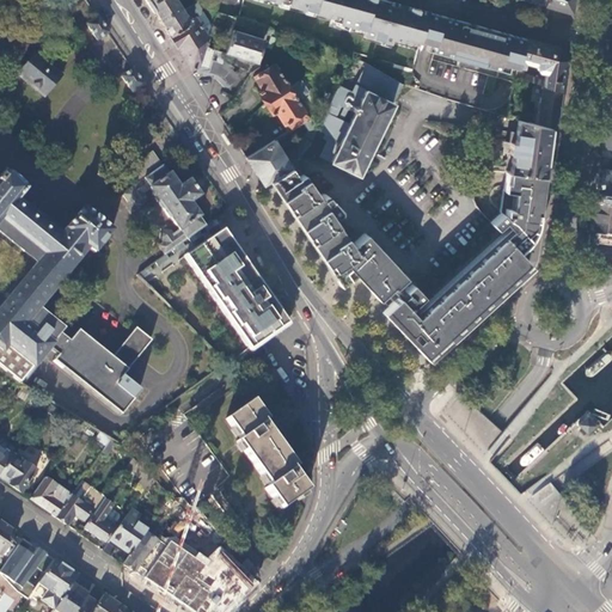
[(146,0),(154,13),(167,34),(194,17),(199,13),(201,7),(196,1),(181,11),(173,0),(146,0)]
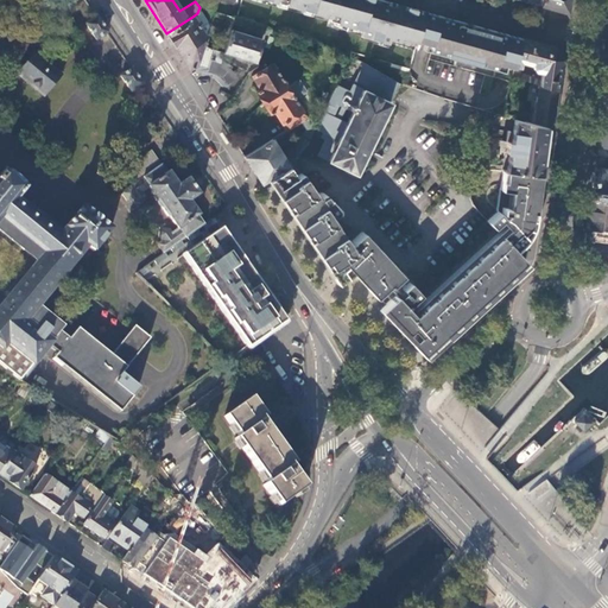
[(271,0),(329,16),(328,19),(362,29),(361,33),(387,40),(388,37),(405,42),(406,36),(417,39),(424,11),(388,1),(387,5),(371,0),(271,0)]
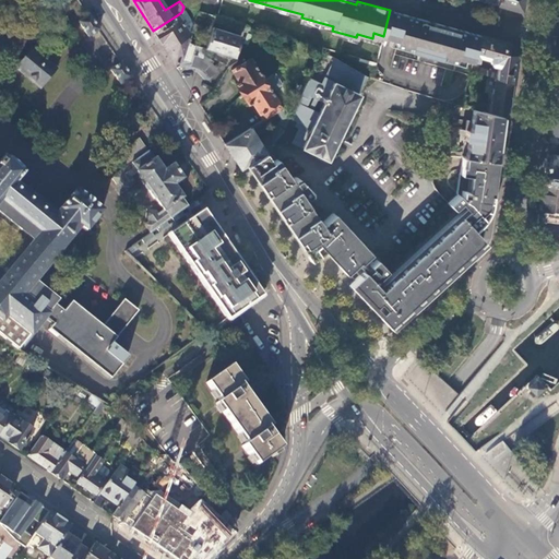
[(522,14),(524,0),(472,0),(519,13),(522,14)]
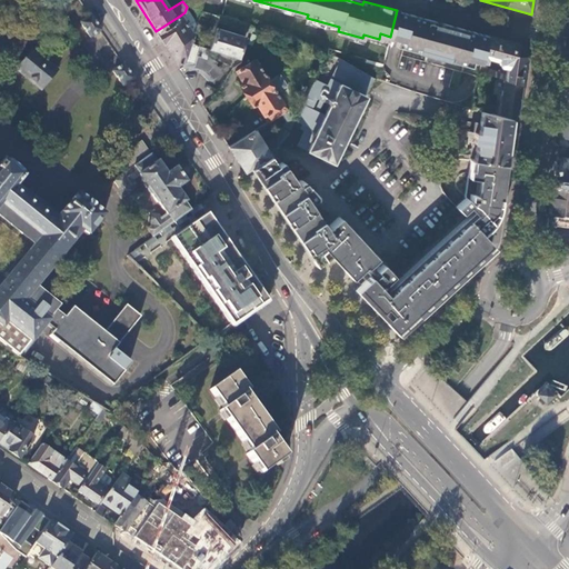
[(481,63),(488,36),(442,23),(442,27),(435,25),(436,21),(428,19),(428,21),(412,18),(413,15),(407,13),(397,10),(390,37),(388,43),(397,46),(403,48),(463,65),(466,60),(481,63)]
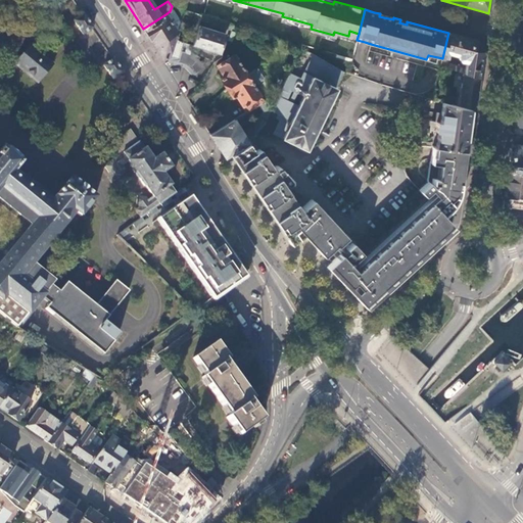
[(93,29),(84,14),(79,18),(78,16),(76,18),(76,19),(73,21),(82,35),(93,29)]
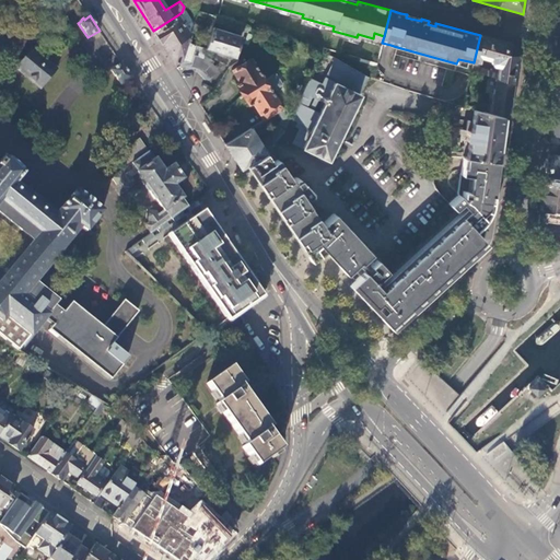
[(177,15),(153,31),(163,47),(174,63),(182,59),(187,41),(189,32),(177,15)]
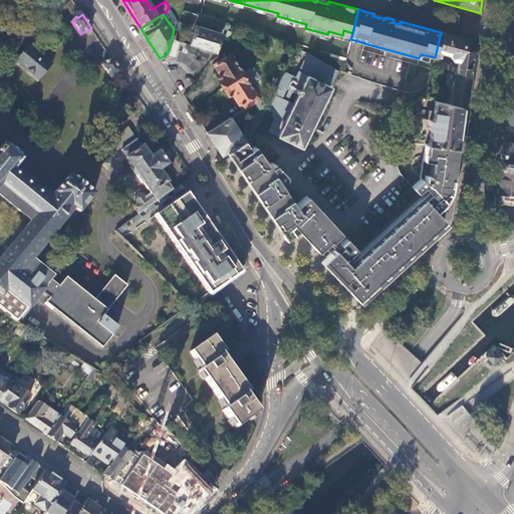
[(227,25),(227,24),(210,19),(209,23),(227,28),(228,26),(227,25)]
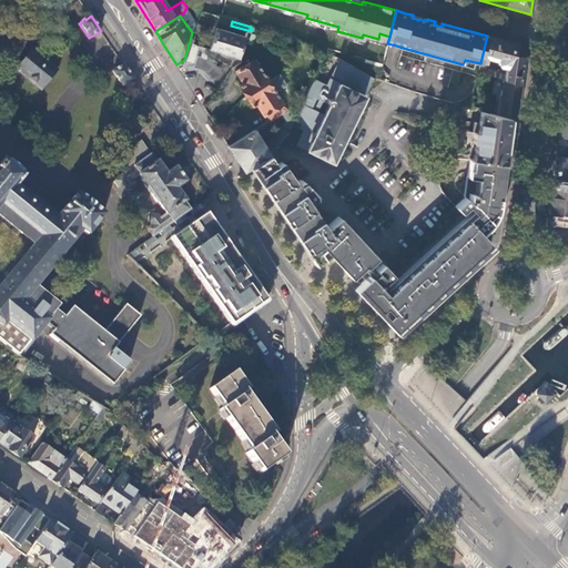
[(237,58),(245,37),(216,27),(209,48),(237,58)]
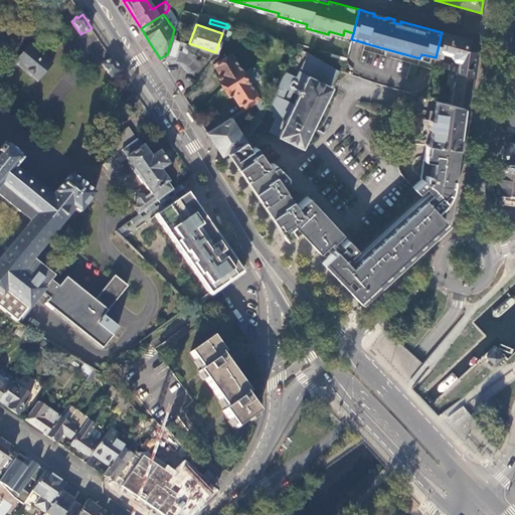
[(469,39),(442,32),(436,57),(434,66),(456,72),(472,76),(474,65),(476,50),(469,39)]
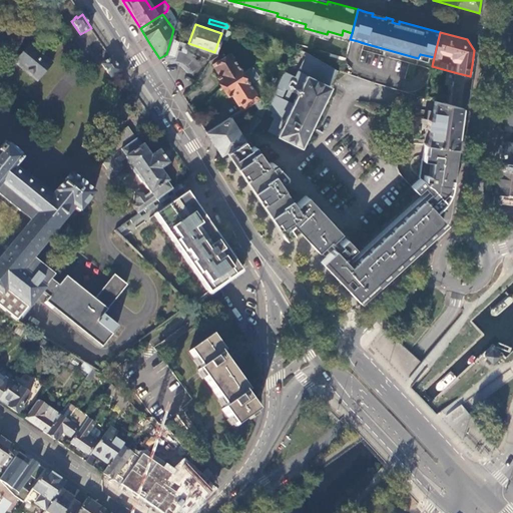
[(188,43),(171,37),(166,54),(164,61),(168,60),(173,60),(178,61),(181,62),(184,63),(187,65),(189,68),(191,71),(199,64),(197,61),(195,59),(192,57),(189,55),(190,52),(186,49),(188,43)]
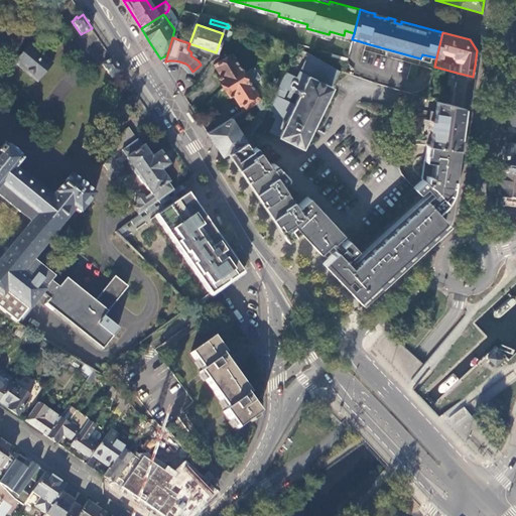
[(14,61),(36,82),(51,63),(29,44),(14,61)]
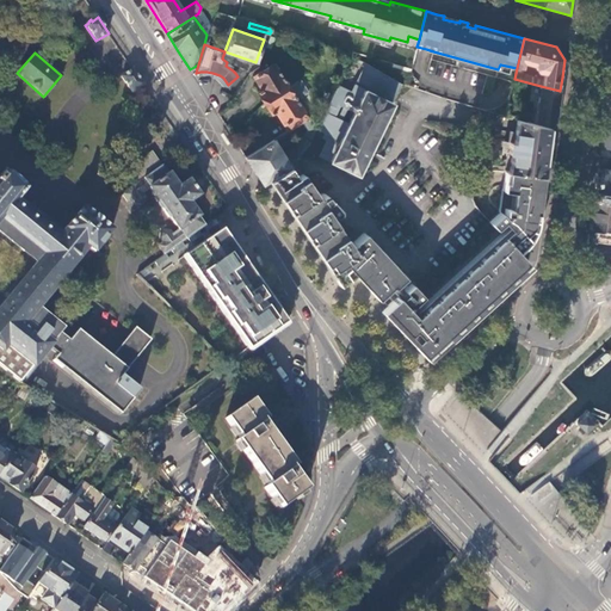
[(264,102),(291,85),(289,82),(287,84),(272,62),(253,75),(261,88),(257,91),(264,102)]
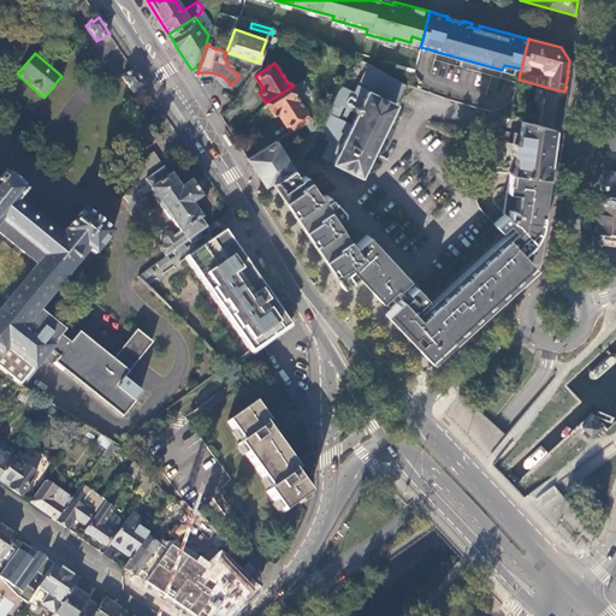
[(354,94),(339,87),(318,130),(317,132),(317,134),(325,137),(317,152),(321,154),(323,154),(321,155),(359,175),(367,158),(367,159),(392,107),(403,84),(369,65),(359,86),(357,86),(354,94)]
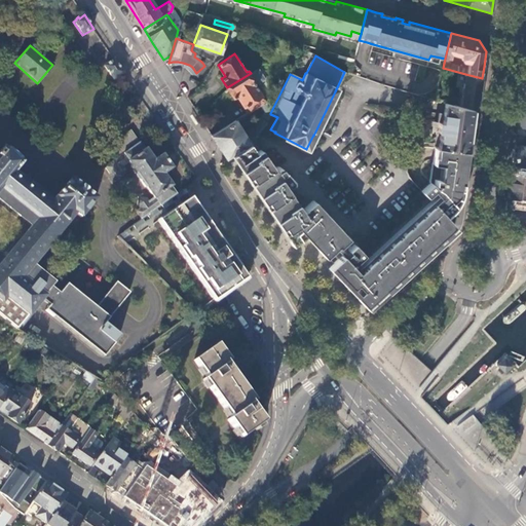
[(123,73),(114,60),(104,67),(112,80),(123,73)]
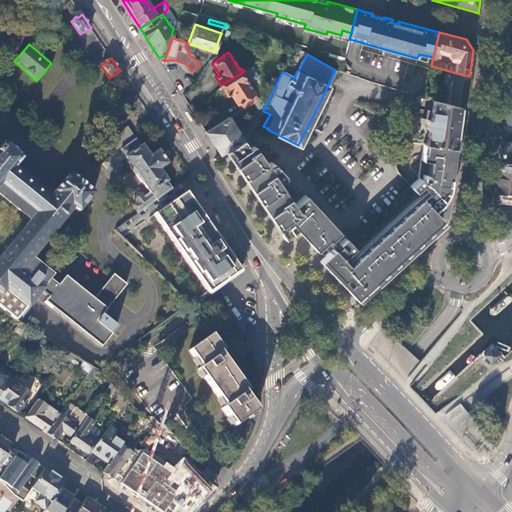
[(245,73),(244,71),(221,85),(226,94),(230,92),(240,109),(241,110),(242,109),(254,102),(258,99),(242,75),(245,73)]
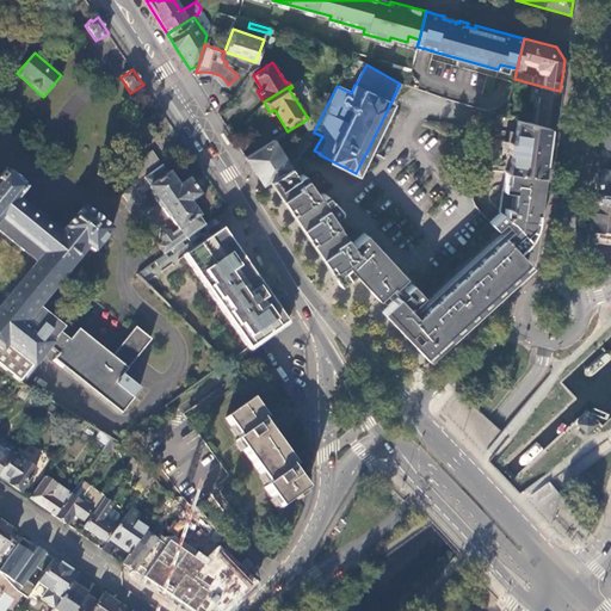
[(548,128),(554,129),(557,109),(560,91),(541,86),(534,124),(548,128)]
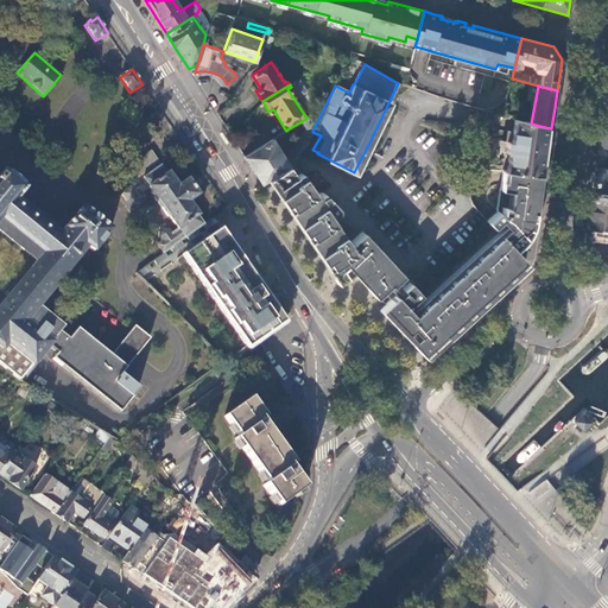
[(285,130),(244,157),(249,166),(260,183),(266,179),(287,165),(290,163),(305,143),(306,144),(308,141),(306,141),(312,131),(314,128),(306,118),(302,121),(306,128),(286,153),(289,154),(285,160),(273,143),(280,138),(282,138),(285,137),(289,131),(287,130),(286,131),(285,130)]
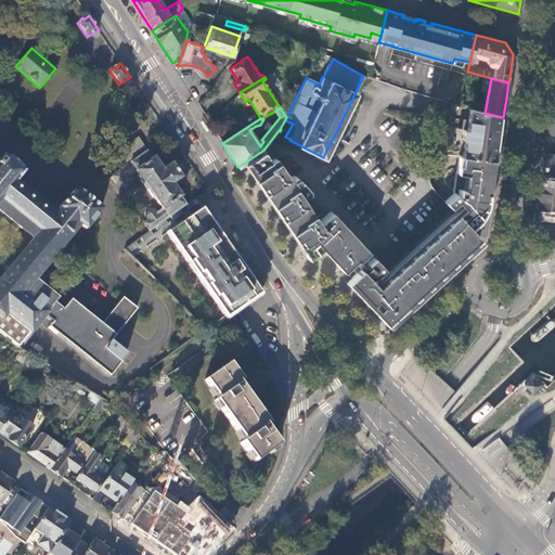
[(485,113),(468,108),(467,114),(466,118),(463,118),(462,127),(457,127),(455,137),(460,138),(460,139),(464,139),(462,154),(491,158),(494,139),(497,120),(498,116),(485,113)]
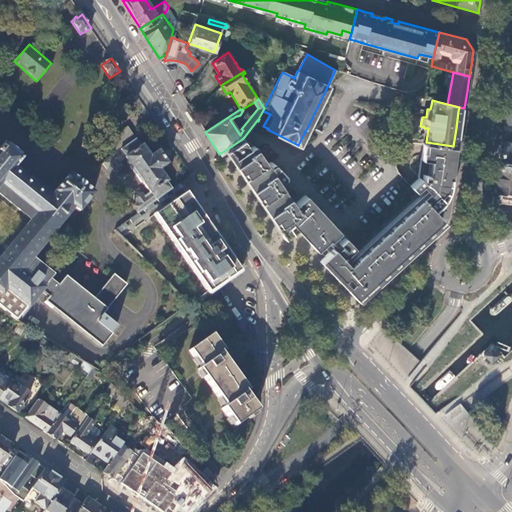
[(511,124),(511,110),(505,109),(504,117),(503,123),(511,124)]
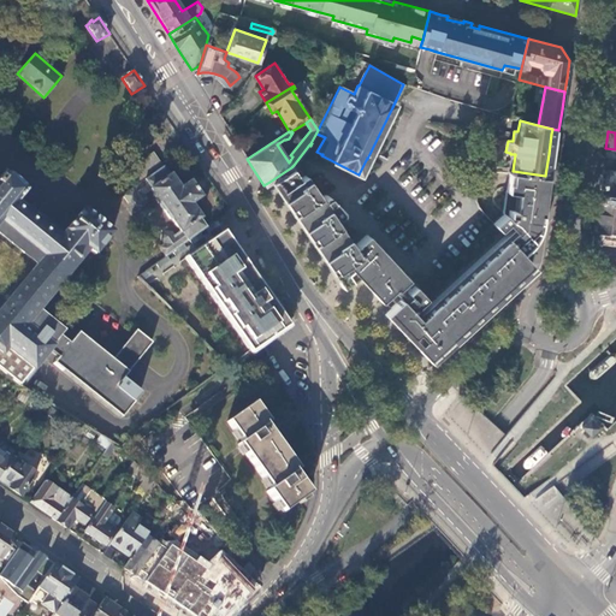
[(306,158),(317,163),(321,154),(317,152),(325,137),(317,134),(313,141),(314,141),(306,158)]
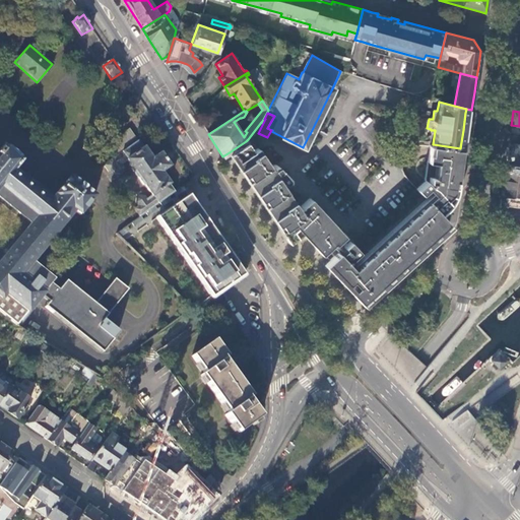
[(173,192),(174,192),(169,184),(161,172),(170,167),(159,153),(151,159),(143,147),(142,147),(137,140),(128,129),(109,143),(117,154),(103,165),(108,172),(112,170),(115,173),(120,174),(123,171),(124,166),(121,163),(126,159),(134,171),(133,172),(142,185),(143,184),(151,196),(147,199),(144,196),(140,195),(136,198),(135,202),(138,206),(134,209),(140,216),(145,213),(153,206),(158,202),(168,196),(173,192)]
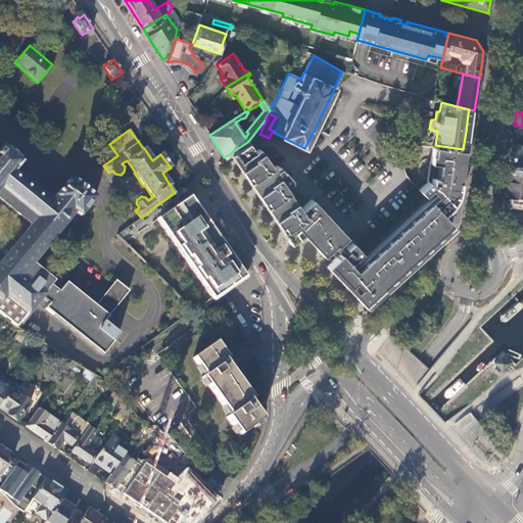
[(325,254),(331,260),(326,266),(359,299),(366,306),(392,282),(409,267),(428,248),(447,231),(454,225),(443,215),(449,207),(453,203),(456,197),(457,194),(458,188),(460,174),(463,149),(435,145),(435,146),(431,145),(426,180),(427,181),(418,189),(423,194),(430,188),(433,192),(359,262),(355,257),(362,252),(312,199),(300,209),(281,182),(282,181),(283,182),(285,183),(287,182),(289,180),(288,177),(277,164),(275,164),(274,164),(272,165),(271,164),(272,164),(264,151),(262,152),(257,147),(253,150),(247,142),(229,154),(233,159),(241,172),(250,186),(259,199),(268,211),(277,225),(285,237),(290,244),(303,234),(322,253),(323,255),(325,254)]
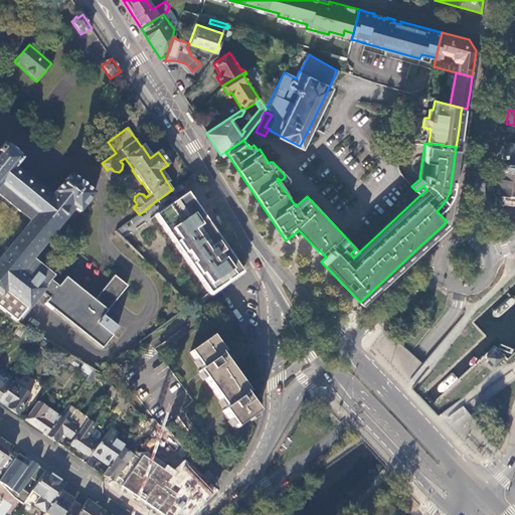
[(501,156),(500,165),(514,167),(514,143),(503,142),(501,156)]
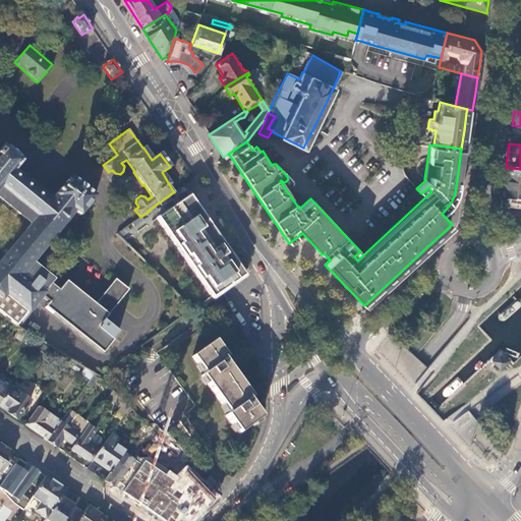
[(0,197),(32,224),(1,261),(2,261),(0,263),(0,313),(16,327),(42,296),(50,302),(45,307),(103,353),(118,333),(104,321),(128,289),(115,279),(96,304),(66,281),(59,291),(50,284),(53,280),(42,271),(36,278),(26,270),(73,211),(79,216),(95,197),(69,177),(55,195),(51,201),(12,170),(20,161),(2,146),(0,148),(0,197)]
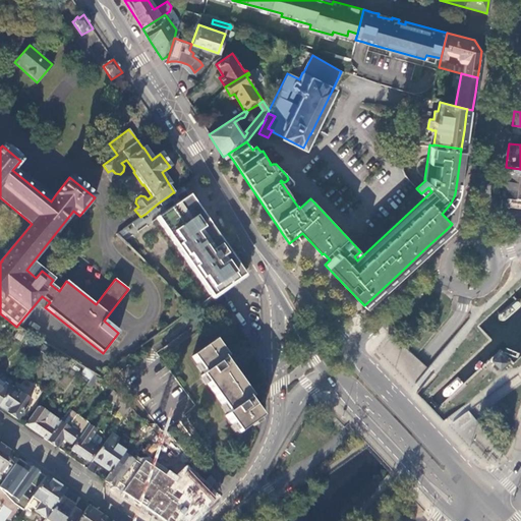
[(504,184),(502,200),(510,201),(520,203),(520,169),(506,167),(504,184)]
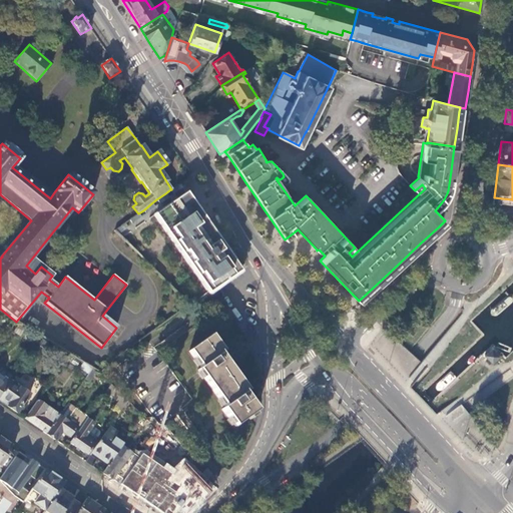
[(182,187),(179,183),(171,189),(170,189),(173,193),(182,187)]
